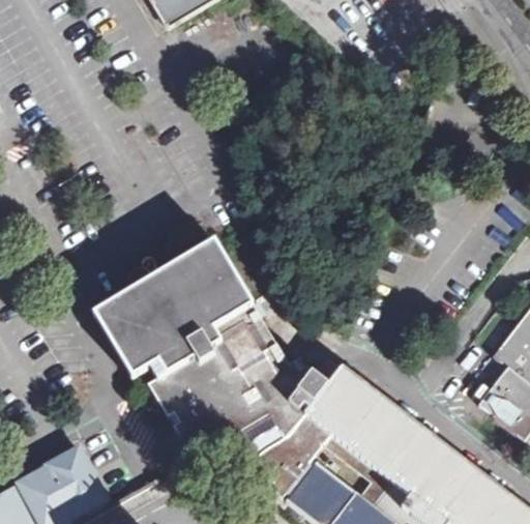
[(154,0),(170,25),(210,0),(154,0)]
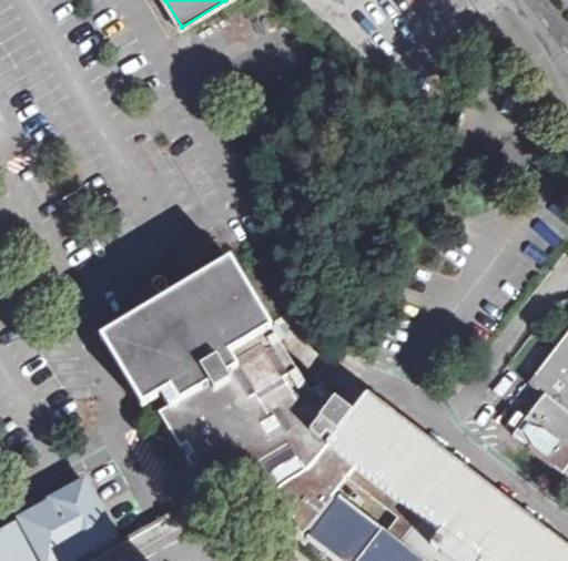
[(311,387),(232,255),(101,334),(143,403),(162,390),(170,404),(161,409),(209,489),(261,457),(276,485),(264,500),(303,530),(354,462),(325,438),(351,403),(328,389),(323,380),(311,387)]
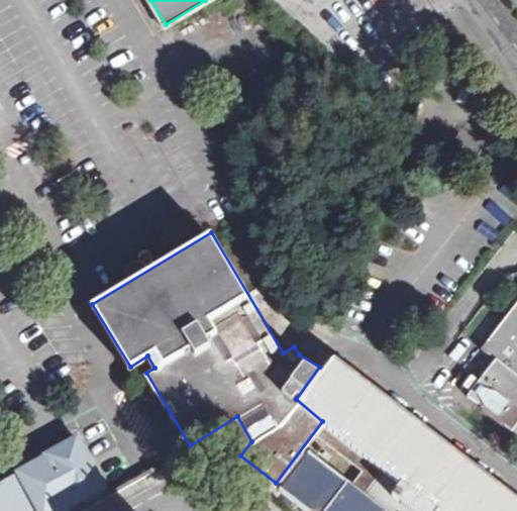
[(125,266),(132,277),(149,267),(142,256),(125,266)]
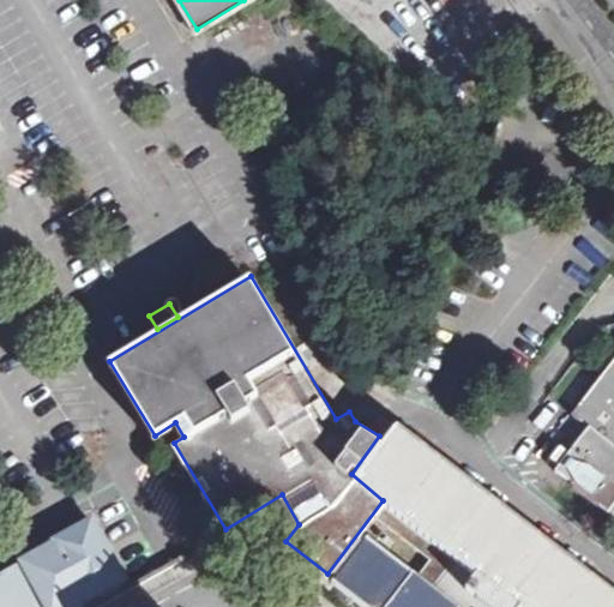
[(613,355),(573,410),(589,422),(557,466),(609,506),(613,499),(613,355)]
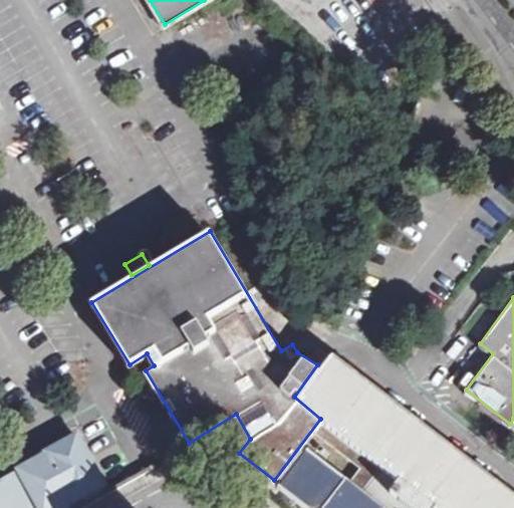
[(331,354),(327,359),(310,347),(304,356),(317,364),(294,397),(320,419),(379,464),(360,493),(381,507),(513,507),(513,495),(402,409),(331,354)]
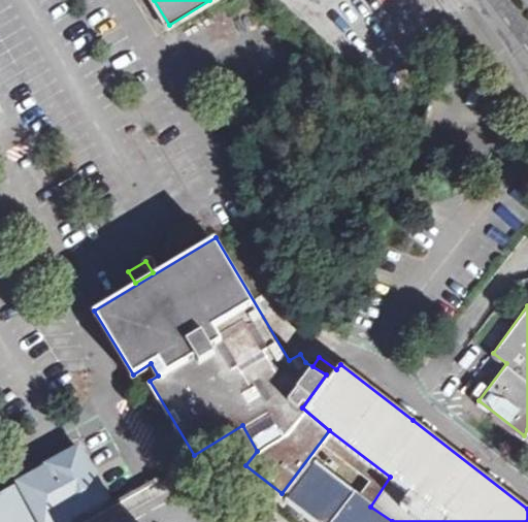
[(390,477),(329,430),(282,493),(319,521),(392,521),(370,507),(390,477)]
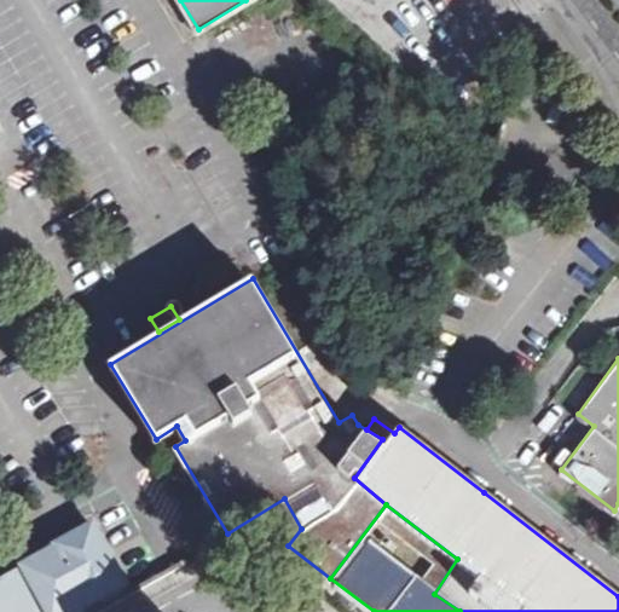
[(0,571),(0,611),(88,611),(131,589),(93,519),(0,571)]
